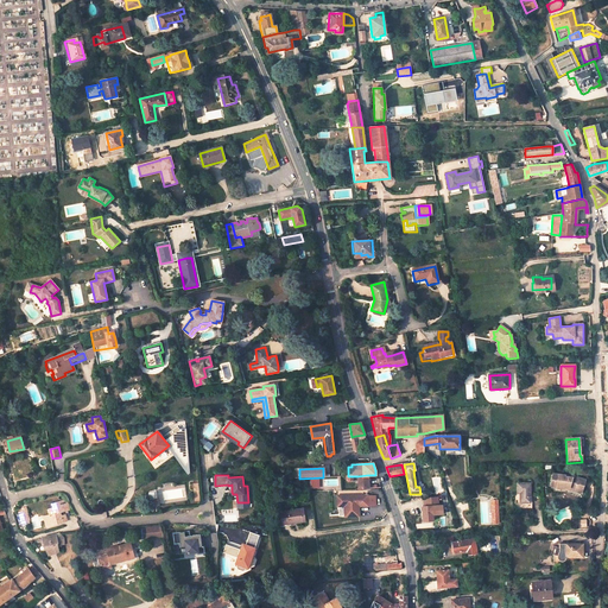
[(368,486),(367,475),(358,476),(358,482),(358,489),(375,488),(377,488),(377,486),(368,486)]
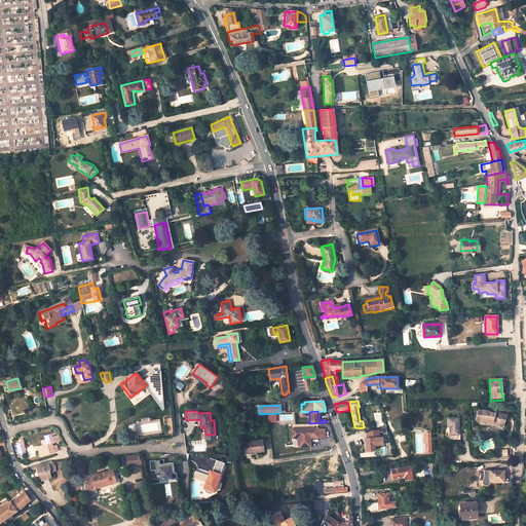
[(494,413),(488,413),(489,412),(478,411),(477,423),(487,423),(487,422),(491,422),(499,425),(500,422),(503,424),(506,416),(495,412),(494,413)]
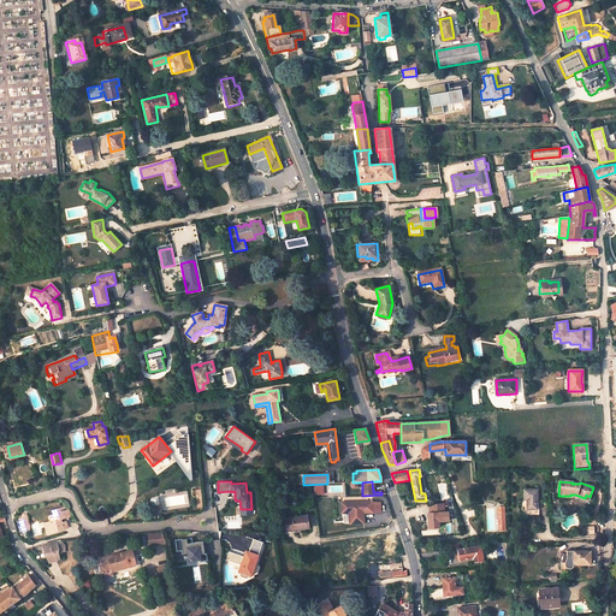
[(537,491),(523,490),(523,501),(527,501),(526,510),(537,510),(537,491)]
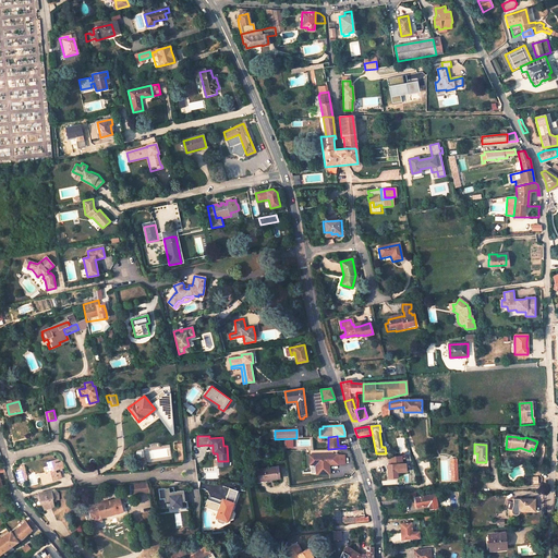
[(331,465),(346,464),(346,453),(308,455),(308,465),(316,465),(316,475),(331,474),(331,465)]
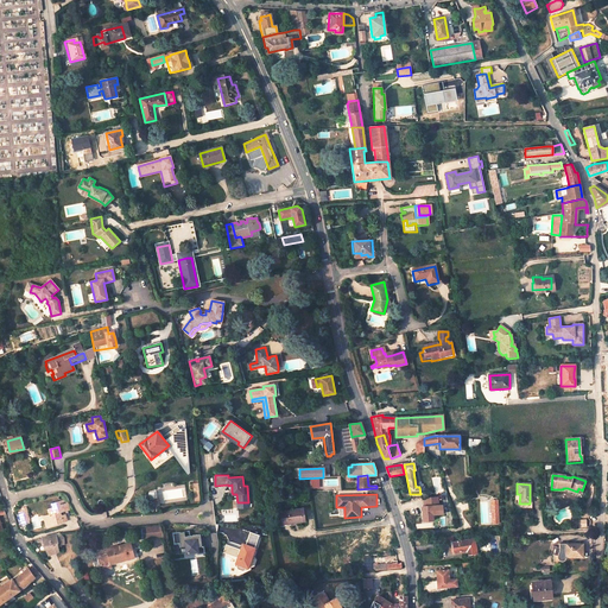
[(435,515),(444,515),(443,505),(439,505),(439,496),(423,498),(424,521),(435,521),(435,515)]
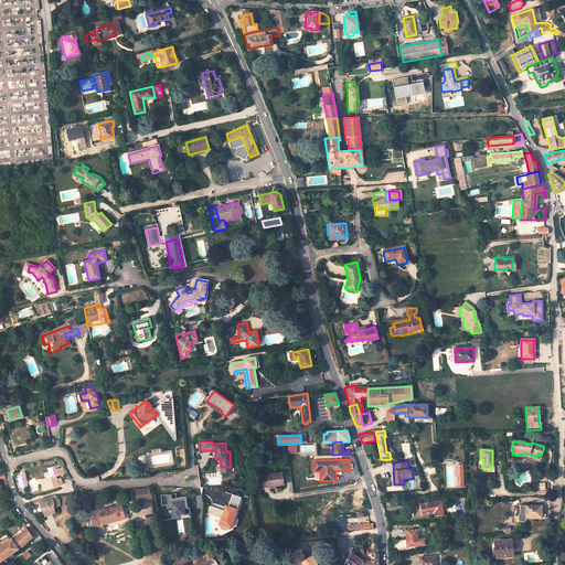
[(52,477),(46,478),(40,480),(43,489),(50,488),(62,483),(61,478),(56,479),(55,476),(66,473),(65,469),(65,468),(64,464),(50,468),(52,477)]
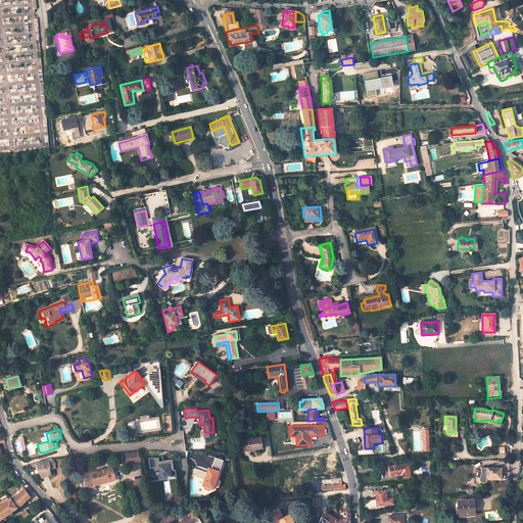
[(249,452),(263,449),(260,438),(240,441),(242,452),(248,449),(249,452)]
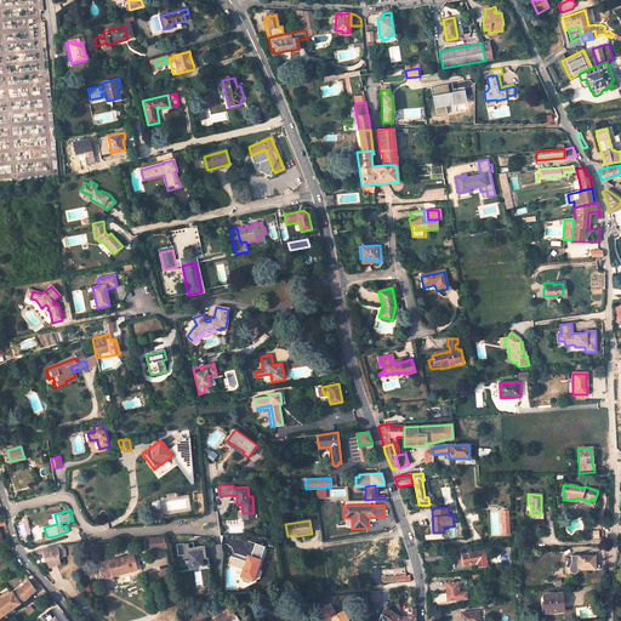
[(28,522),(20,523),(22,534),(30,531),(28,522)]
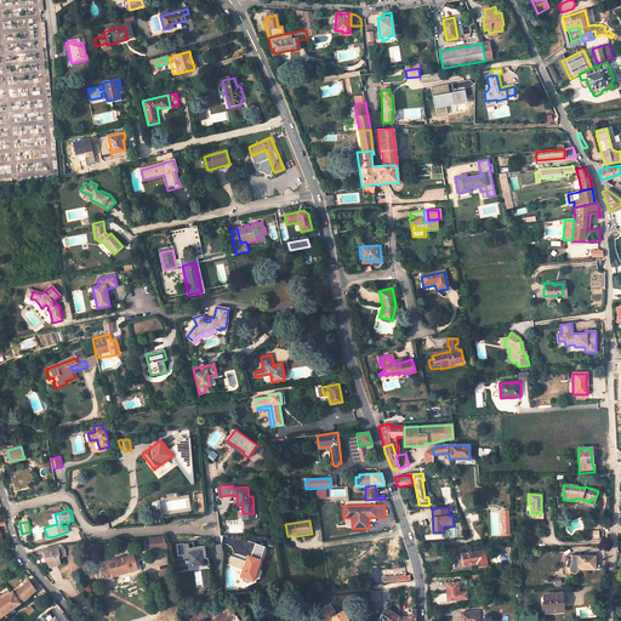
[(146,539),(147,548),(166,547),(165,537),(146,539)]
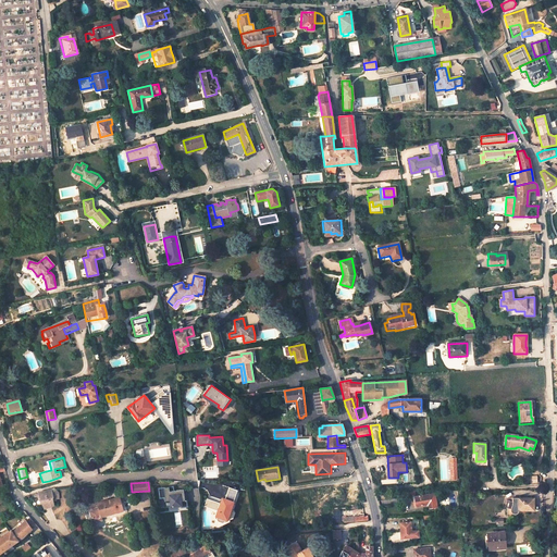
[(237,490),(230,486),(225,498),(222,497),(220,504),(221,504),(219,510),(218,510),(215,516),(217,516),(217,519),(219,521),(221,522),(224,521),(225,519),(226,520),(237,490)]
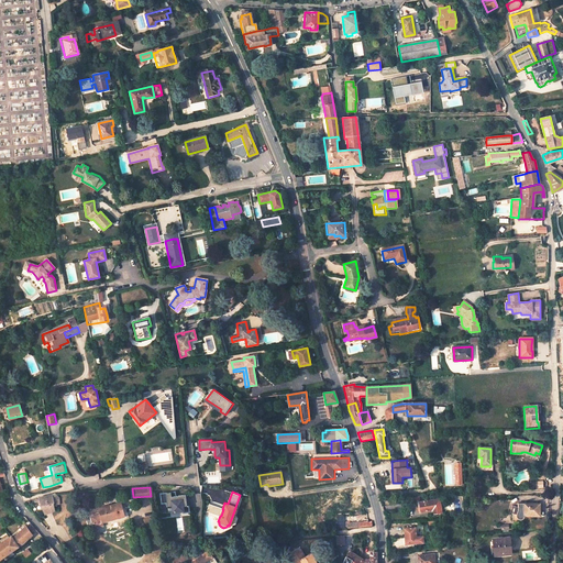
[(187,505),(185,494),(170,496),(166,496),(165,493),(161,493),(162,503),(167,503),(167,505),(172,505),(173,512),(183,510),(184,512),(189,511),(189,505),(187,505)]
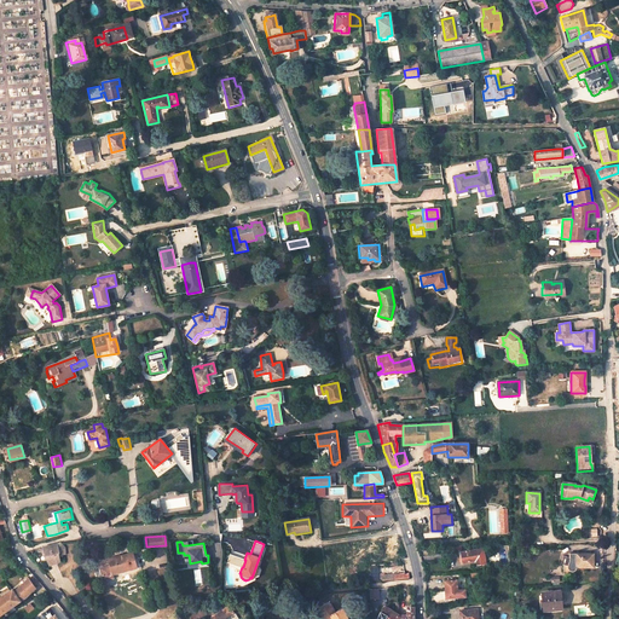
[(65,555),(65,548),(63,543),(61,543),(44,548),(51,565),(61,561),(59,556),(62,556),(62,555),(65,555)]
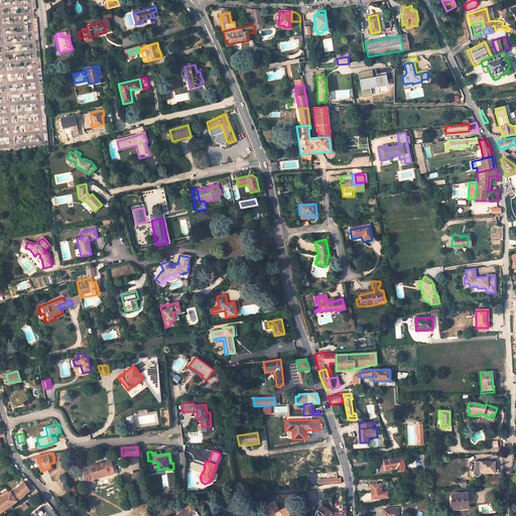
[(396,471),(404,470),(402,458),(384,460),(384,455),(375,456),(375,462),(380,462),(380,460),(383,460),(384,469),(395,468),(396,471)]
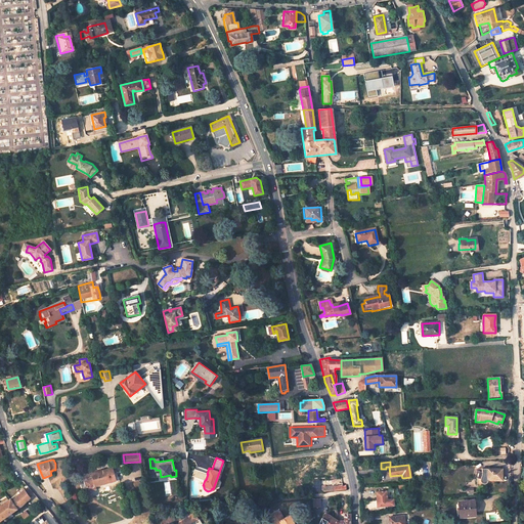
[(116,481),(113,468),(92,473),(94,479),(86,481),(88,492),(97,489),(96,486),(116,481)]
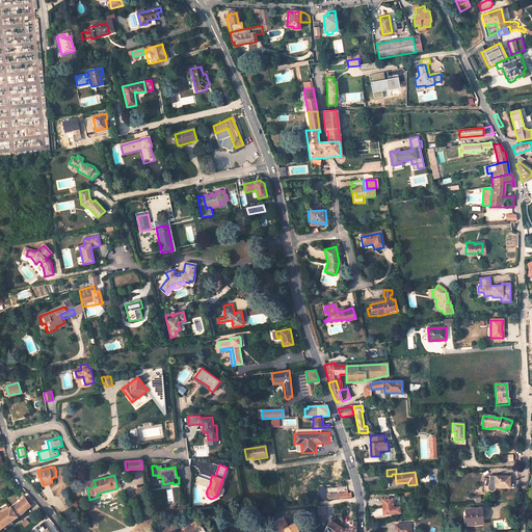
[(211,481),(210,481),(209,484),(206,483),(208,479),(197,475),(195,483),(208,487),(209,487),(211,481)]
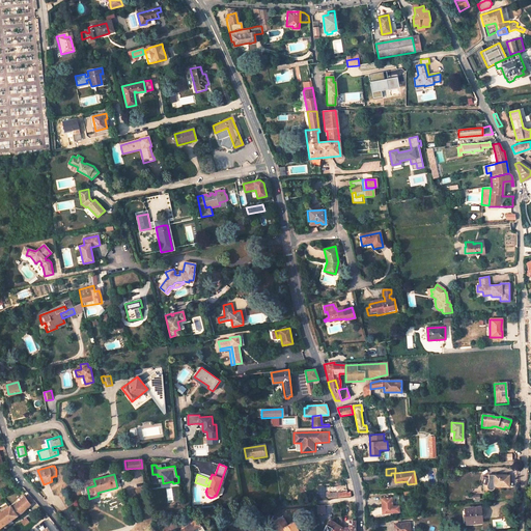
[(498,486),(508,486),(508,475),(487,475),(487,477),(486,477),(486,478),(482,476),(481,483),(486,484),(486,486),(486,487),(487,488),(488,490),(490,490),(491,490),(493,490),(494,488),(494,486),(498,486)]
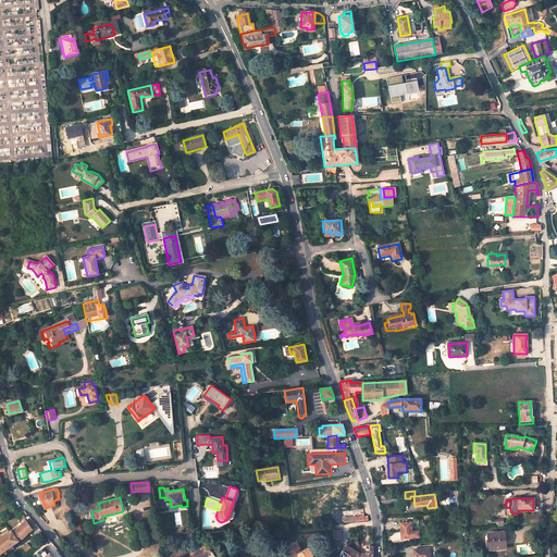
[(25,520),(12,532),(17,541),(23,536),(37,524),(29,517),(26,520),(25,520)]
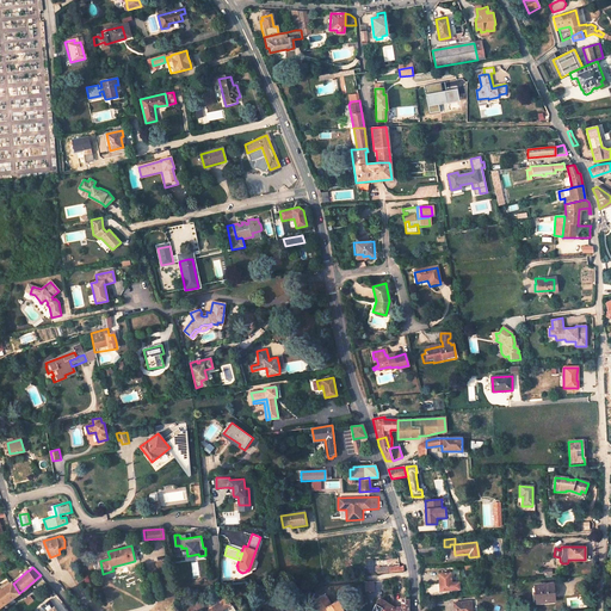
[(442,574),(438,574),(440,591),(451,590),(460,588),(458,582),(451,584),(450,573),(446,573),(446,571),(442,572),(442,574)]
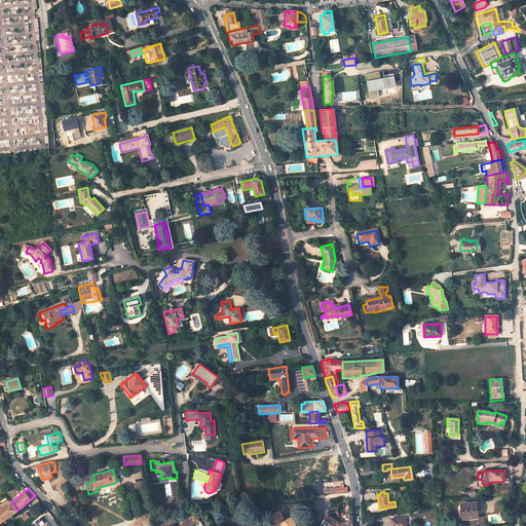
[(9,501),(0,508),(0,522),(5,519),(11,515),(16,511),(11,502),(10,500),(9,501)]
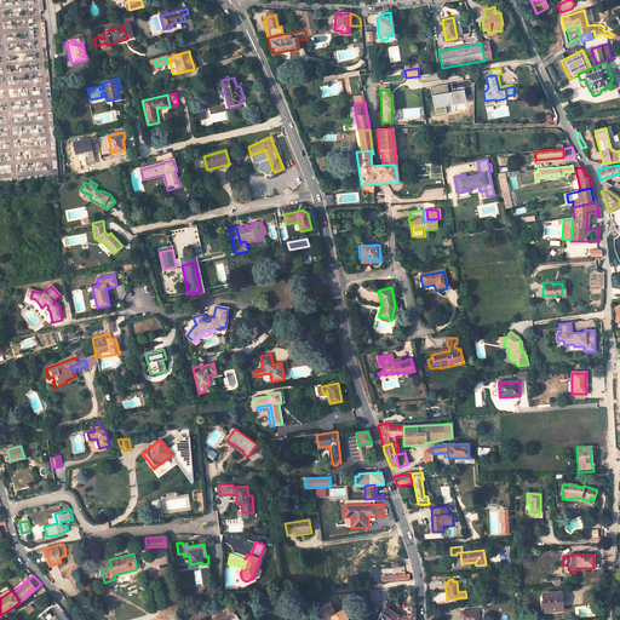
[(544,608),(561,607),(560,601),(560,593),(544,595),(544,608)]
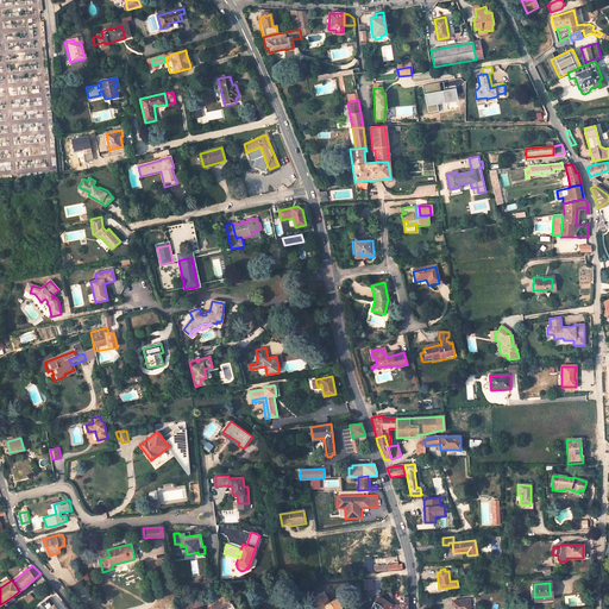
[(340,608),(336,600),(330,603),(327,597),(325,595),(316,600),(318,603),(315,604),(318,608),(340,608)]
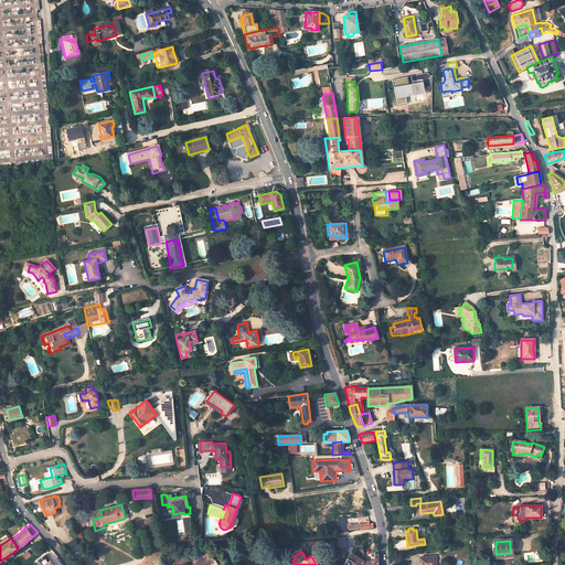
[(202,564),(211,561),(206,553),(191,563),(192,564),(202,564)]
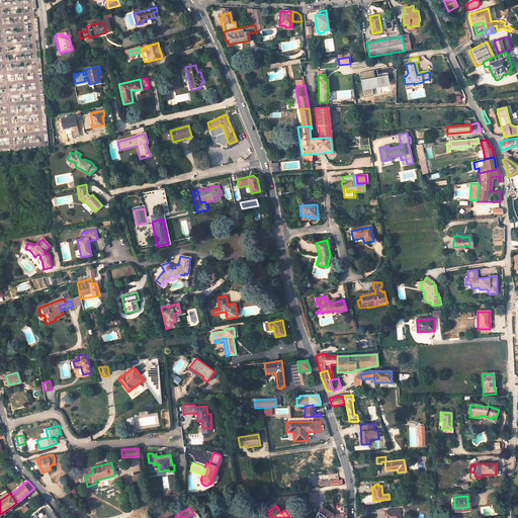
[(48,517),(42,508),(34,514),(37,517),(48,517)]
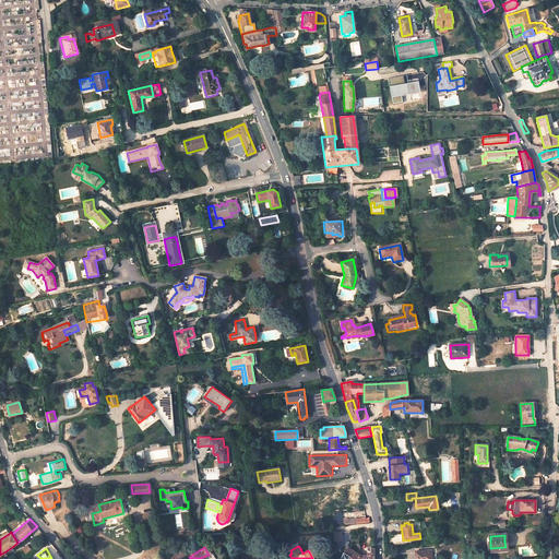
[(345,548),(340,558),(357,558),(360,556),(348,548),(345,548)]
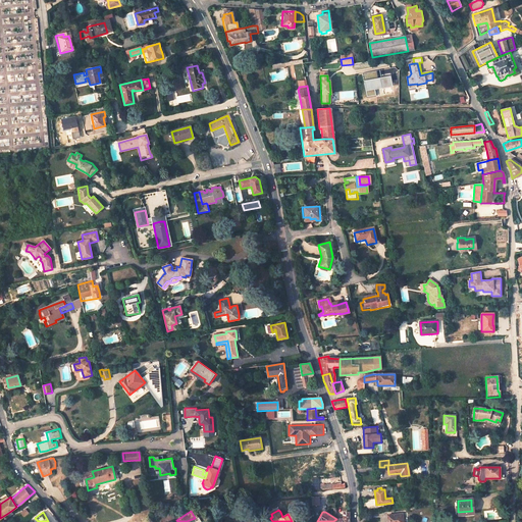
[(343,514),(343,518),(336,519),(333,521),(349,521),(349,512),(345,512),(343,514)]
